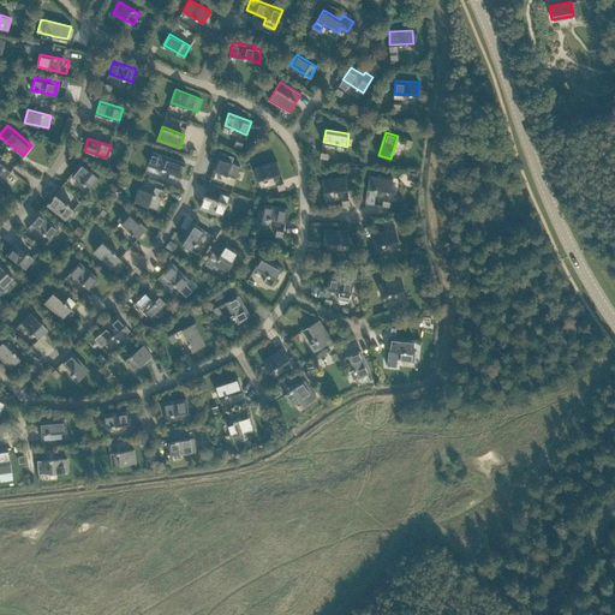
[(153,151),(148,163),(162,168),(162,169),(165,171),(165,169),(171,172),(177,174),(175,177),(181,178),(186,163),(175,160),(153,151)]
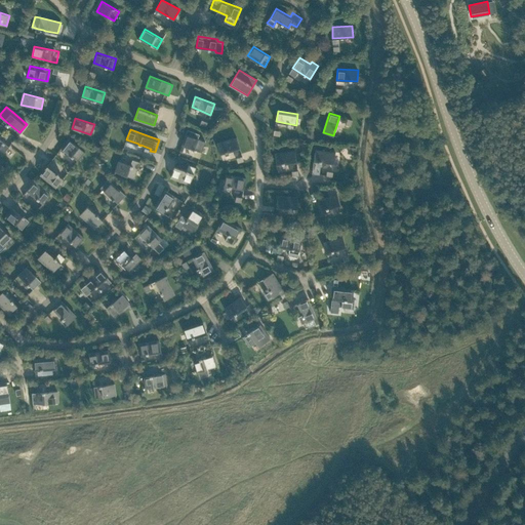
[(206,142),(198,139),(200,133),(189,129),(183,145),(185,146),(202,153),(206,142)]
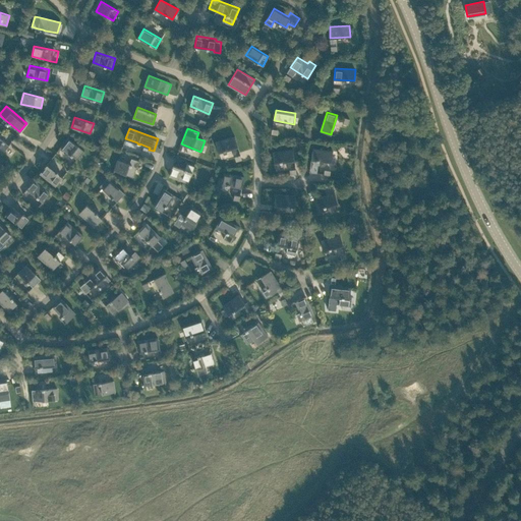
[(235,136),(216,142),(219,153),(238,147),(235,136)]
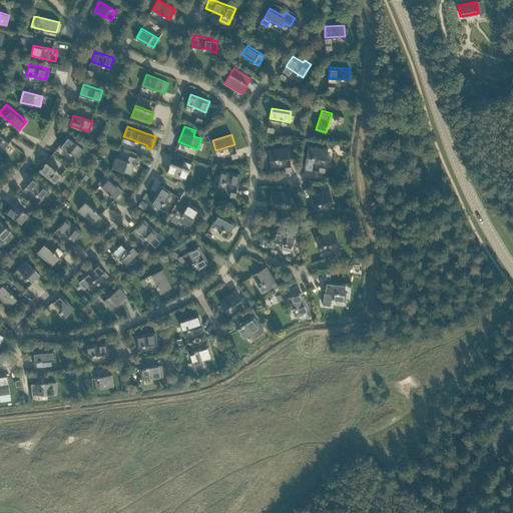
[(0,135),(0,149),(2,151),(9,143),(0,135)]
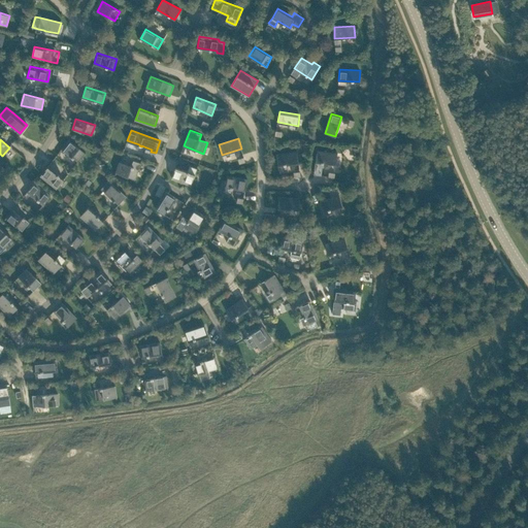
[(68,140),(62,149),(77,162),(85,153),(68,140)]
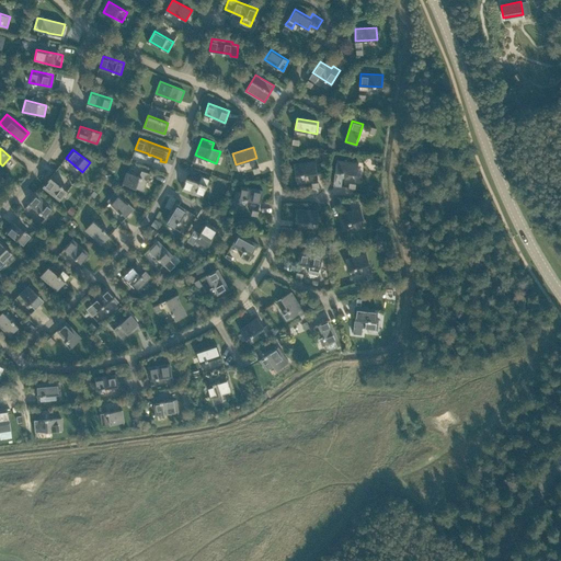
[(336,160),(335,172),(357,174),(358,162),(336,160)]
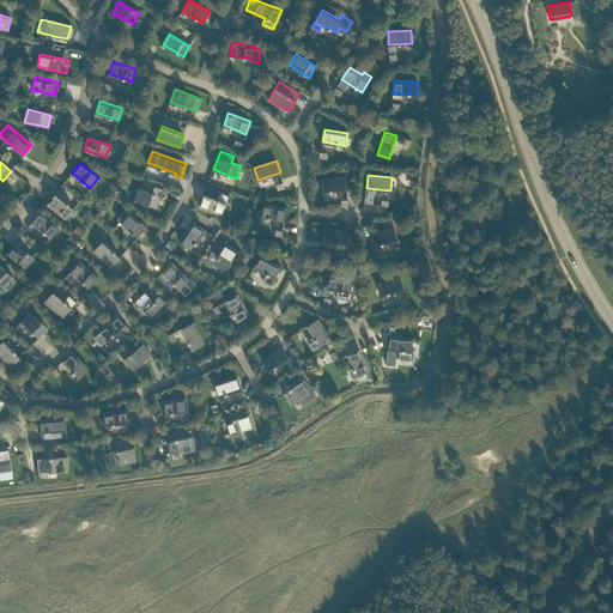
[(345,176),(321,178),(323,192),(347,189),(345,176)]
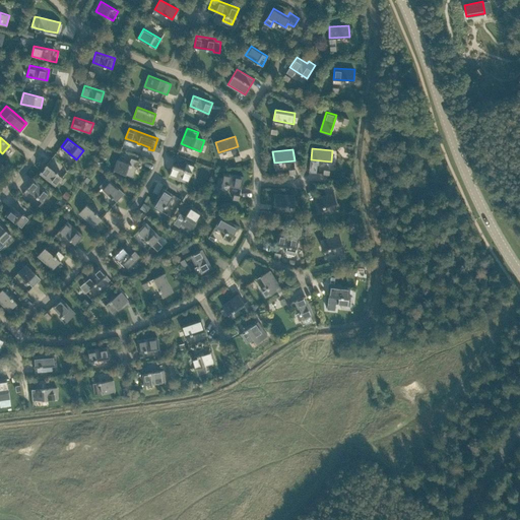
[(118,159),(114,170),(133,177),(139,160),(131,157),(129,164),(118,159)]
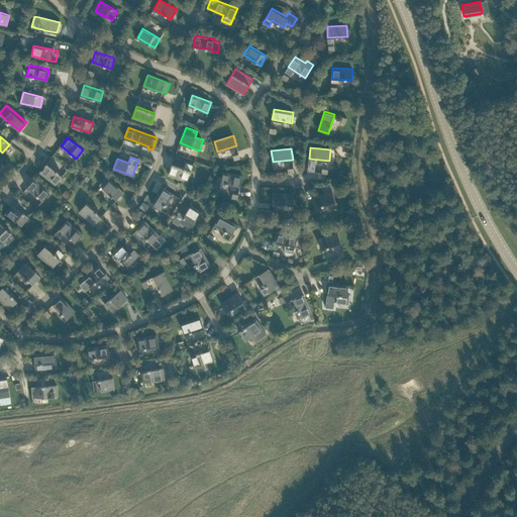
[(46,163),(39,172),(56,184),(63,176),(46,163)]
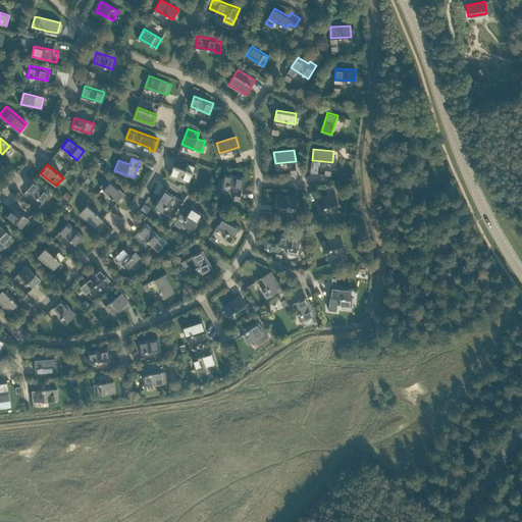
[(173,165),(170,175),(189,183),(195,166),(188,164),(186,169),(173,165)]
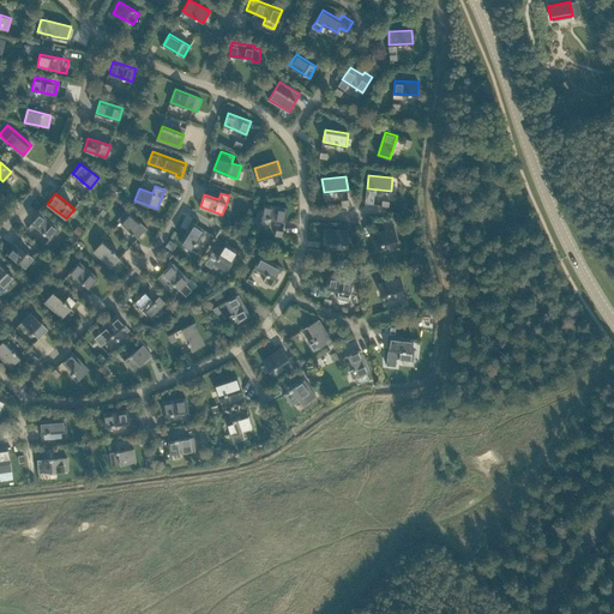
[(264,204),(260,222),(268,224),(269,218),(286,221),(288,209),(264,204)]
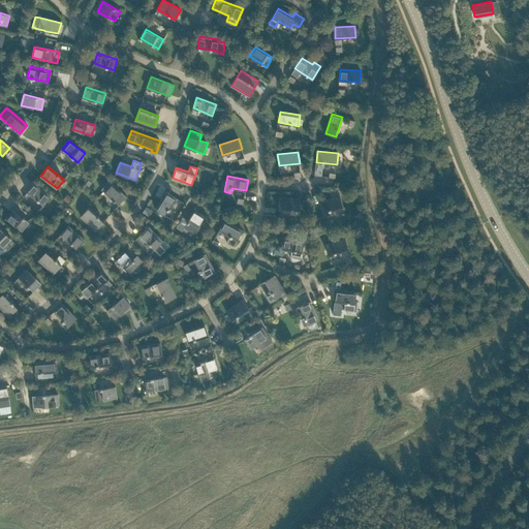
[(110,181),(101,189),(119,205),(126,196),(110,181)]
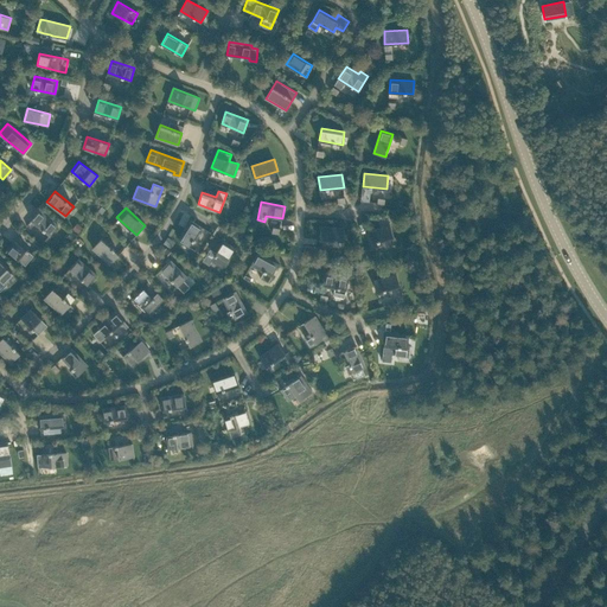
[(39,210),(31,219),(50,235),(58,225),(39,210)]
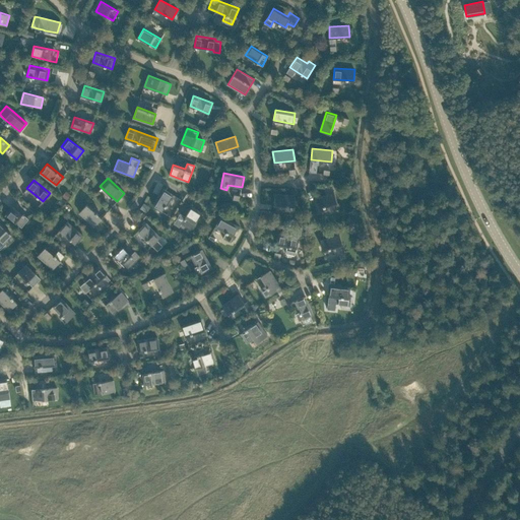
[(326,195),(315,198),(318,209),(337,203),(332,187),(324,190),(326,195)]
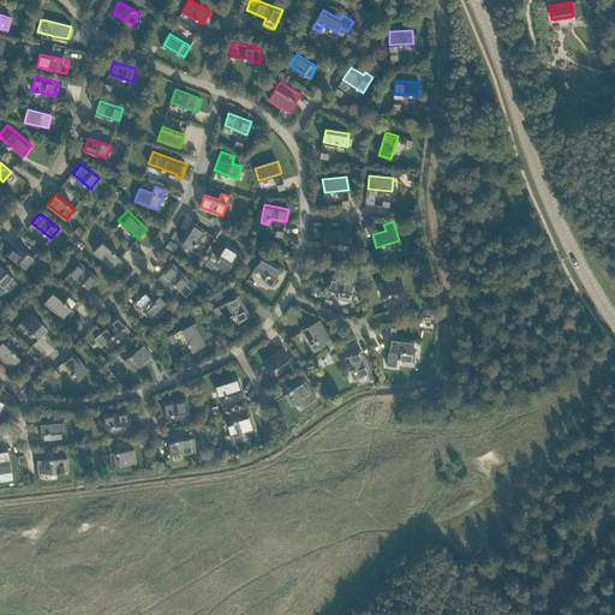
[(193,222),(180,243),(192,250),(204,230),(193,222)]
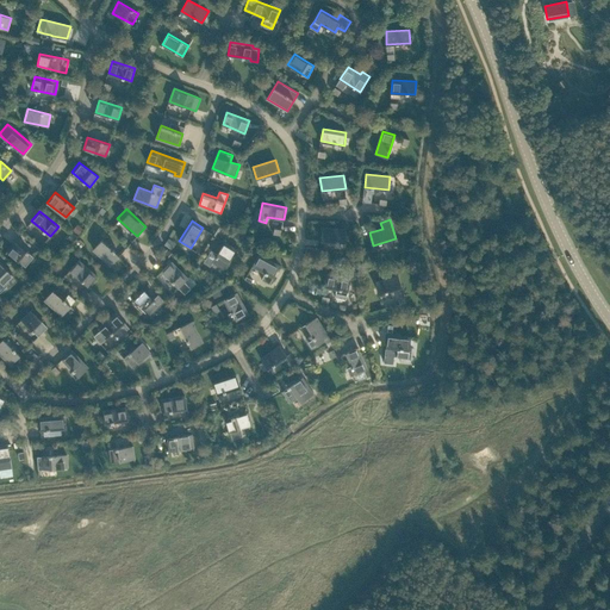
[(323,228),(322,241),(344,242),(346,229),(323,228)]
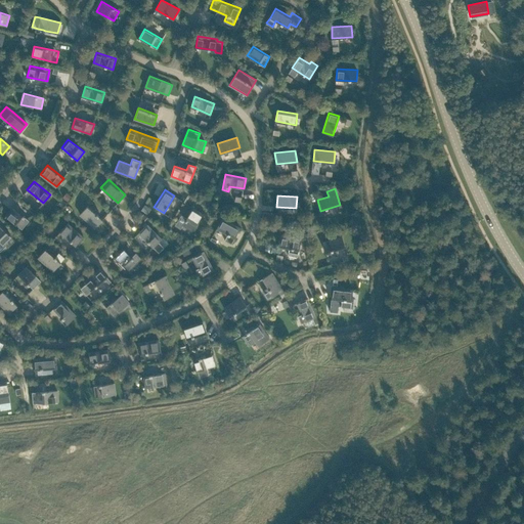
[(62,199),(57,206),(60,208),(66,202),(62,199)]
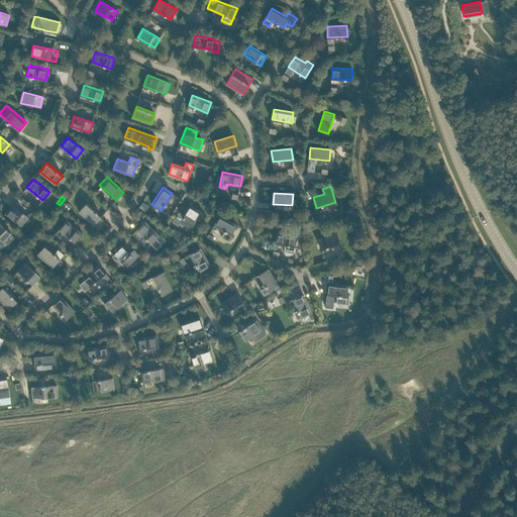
[(142,202),(139,206),(145,210),(148,205),(142,202)]
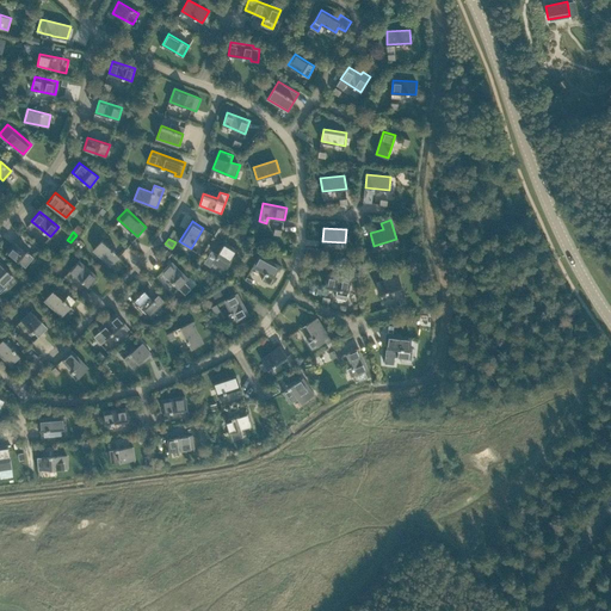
[(103,240),(93,250),(111,266),(119,255),(103,240)]
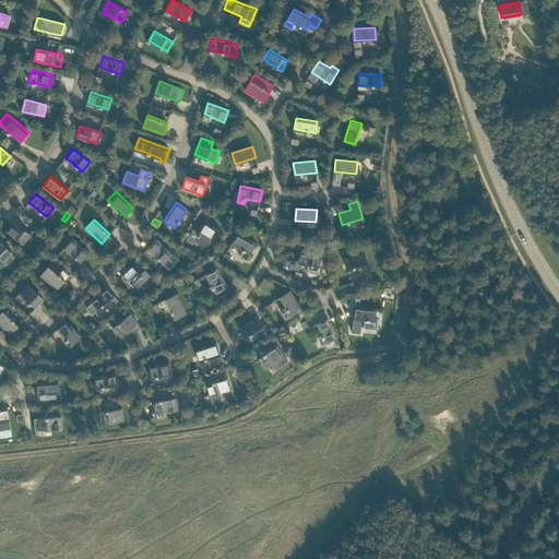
[(13,222),(7,230),(23,245),(31,235),(13,222)]
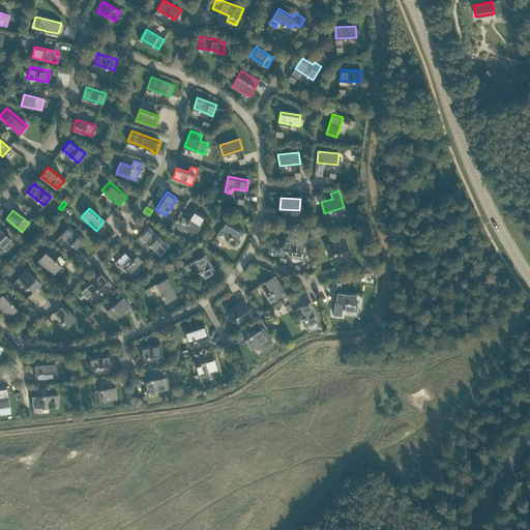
[(196,210),(184,228),(195,234),(205,216),(196,210)]
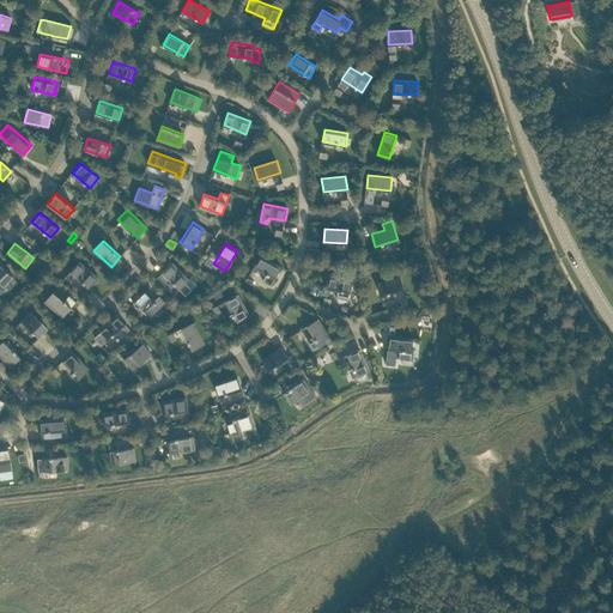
[(260,255),(254,267),(267,274),(262,280),(271,285),(280,267),(260,255)]
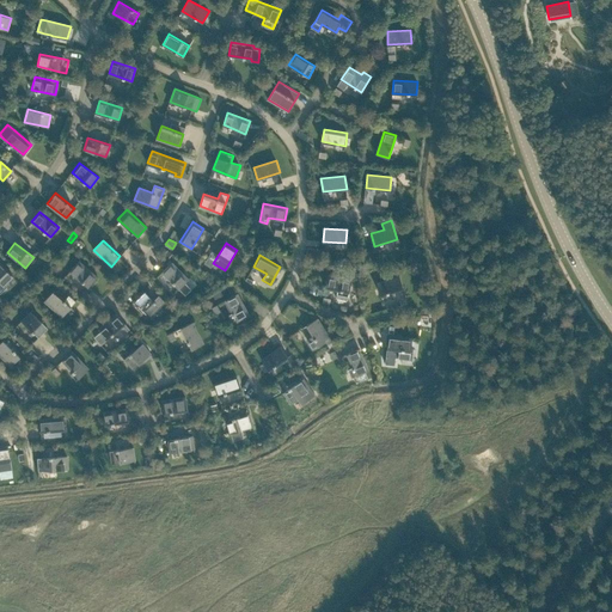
[(79,261),(71,271),(89,286),(97,276),(79,261)]
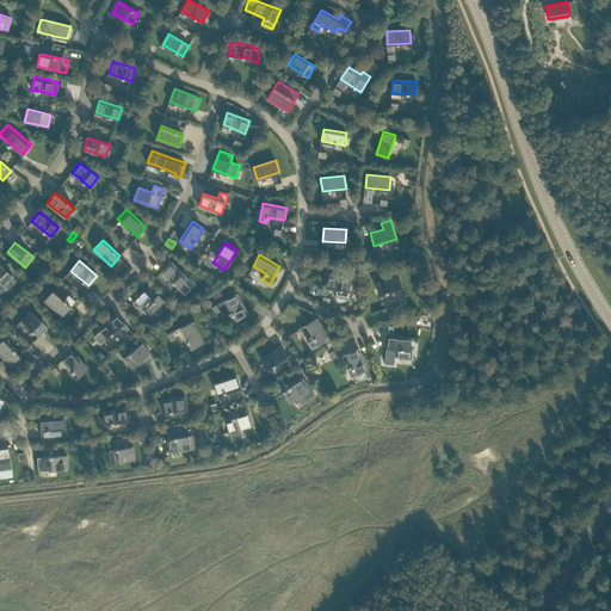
[(171,261),(162,271),(185,295),(191,289),(184,282),(187,278),(171,261)]
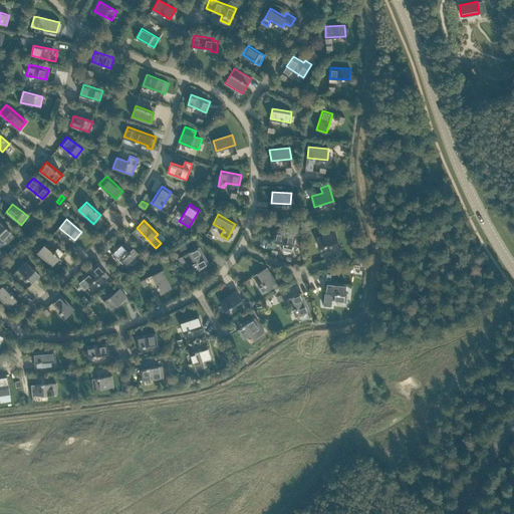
[(0,221),(0,245),(5,241),(3,239),(11,232),(0,221)]
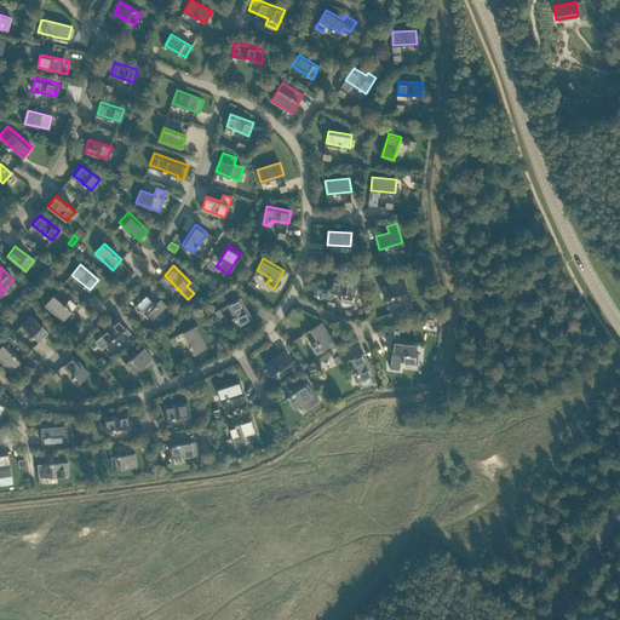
[(333,277),(329,291),(342,293),(340,302),(352,304),(356,283),(333,277)]
